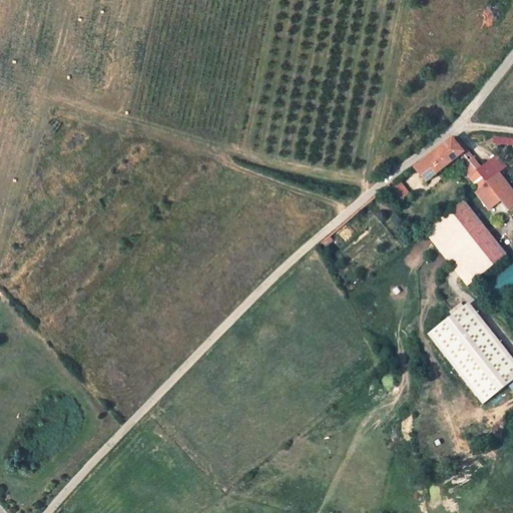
[(492,143),(512,145),(512,137),(493,135),(492,143)]
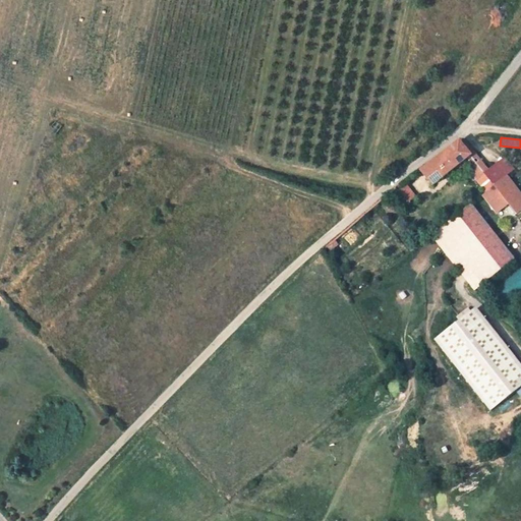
[(452,187),(484,160),(473,146),(439,171),(452,187)]
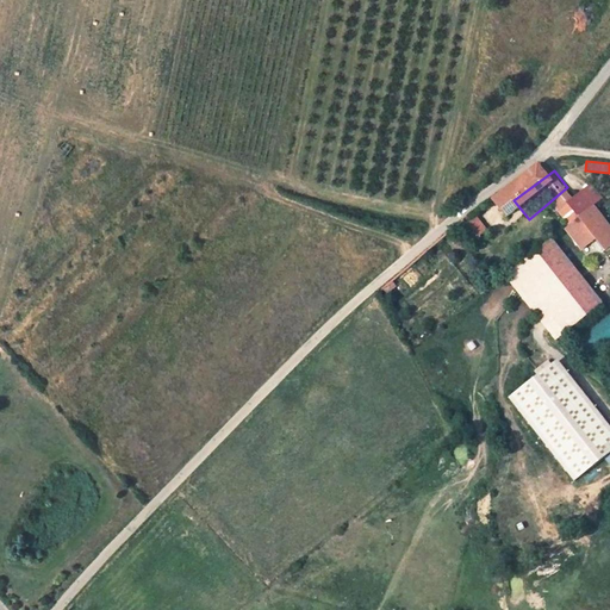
[(596,199),(584,209),(596,224),(608,215),(596,199)]
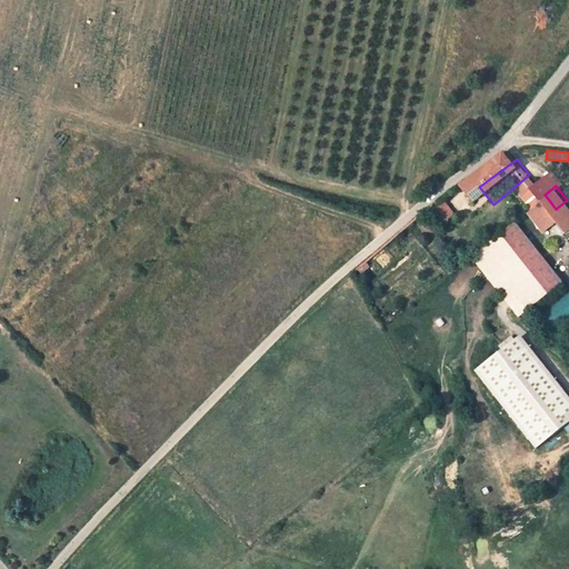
[(487,210),(493,205),(479,187),(472,191),(487,210)]
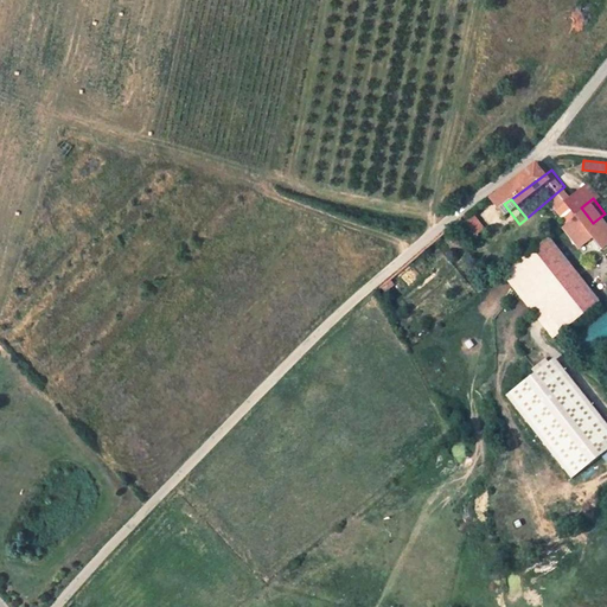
[(582,231),(593,223),(581,208),(572,216),(582,231)]
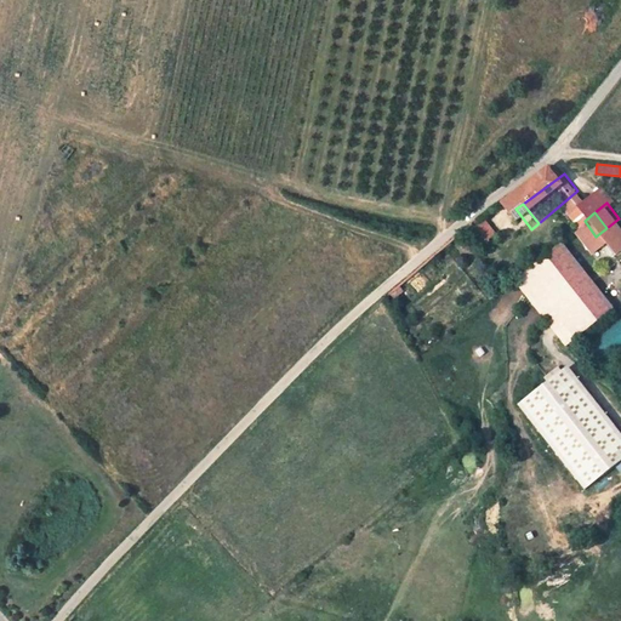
[(483,241),(495,235),(488,221),(476,227),(483,241)]
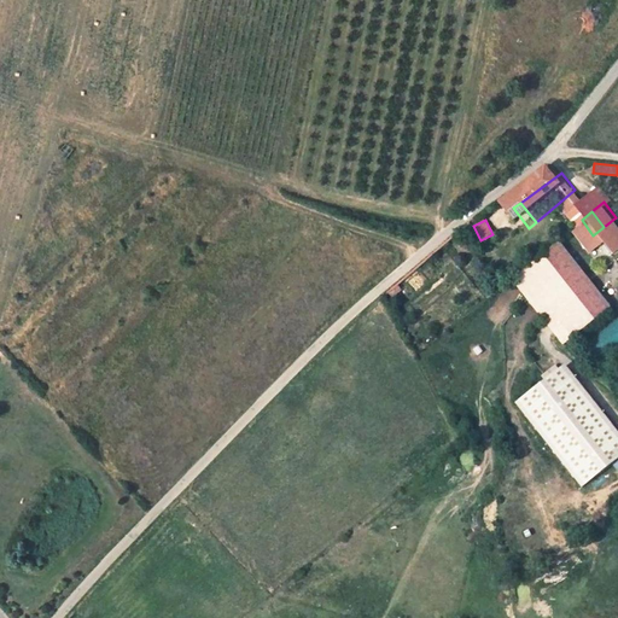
[(593,235),(608,256),(617,249),(617,245),(604,227),(593,235)]
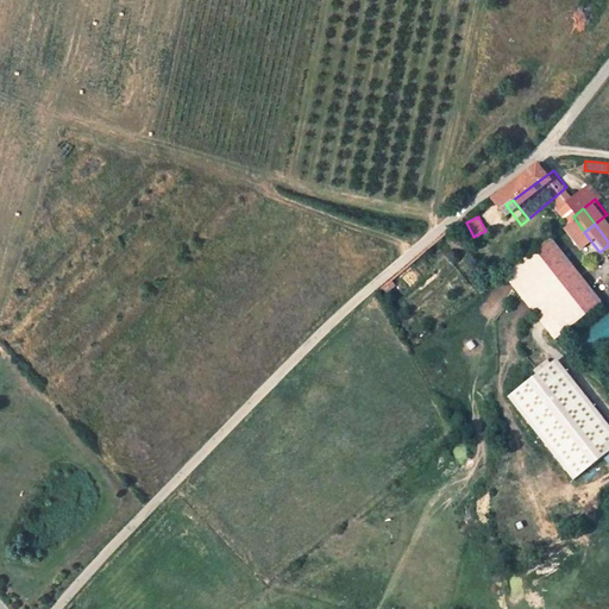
[(583,265),(567,248),(522,282),(537,301),(548,293),(583,265)]
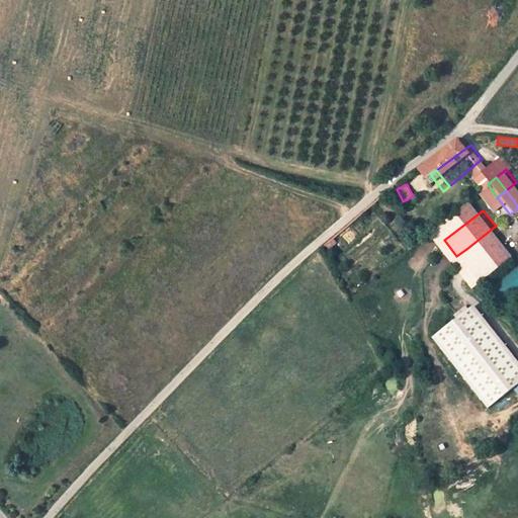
[(517,273),(517,254),(496,226),(466,249),(497,290),(517,273)]
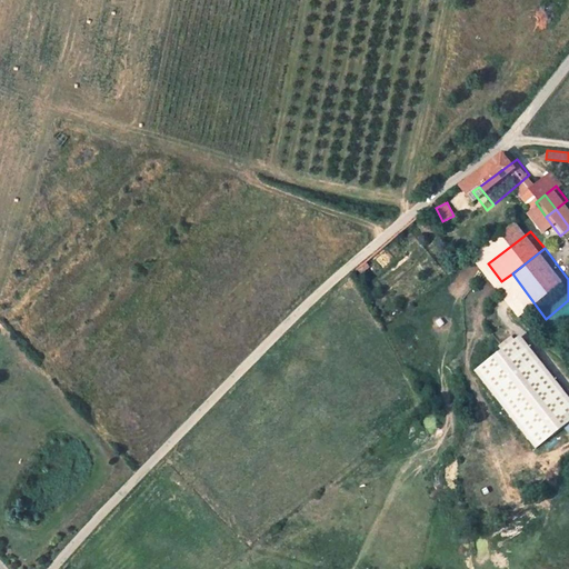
[(485,266),(533,327),(546,319),(512,273),(501,281),(488,263),(485,266)]
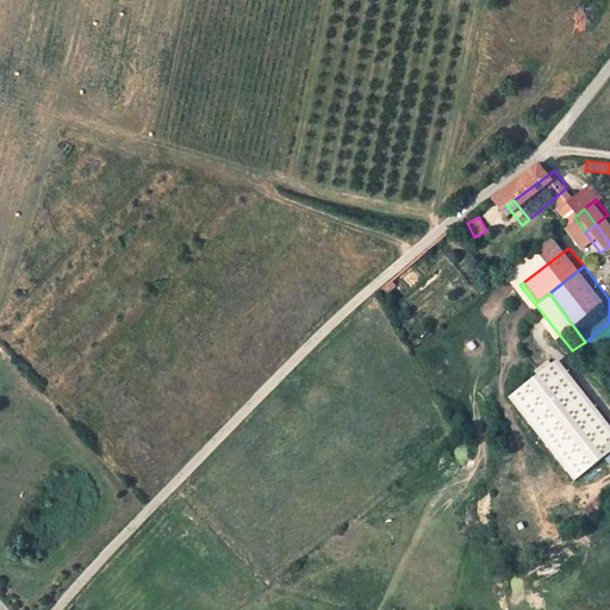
[(571,481),(609,453),(609,429),(556,358),(506,394),(571,481)]
